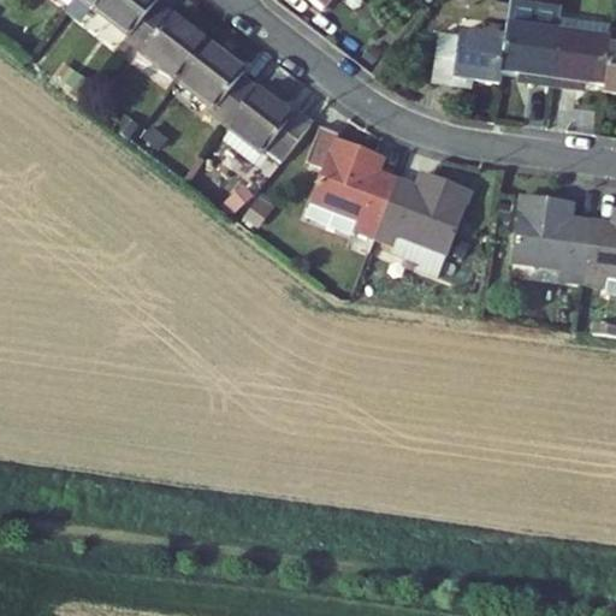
[(84,0),(130,35),(154,4),(155,0),(84,0)]
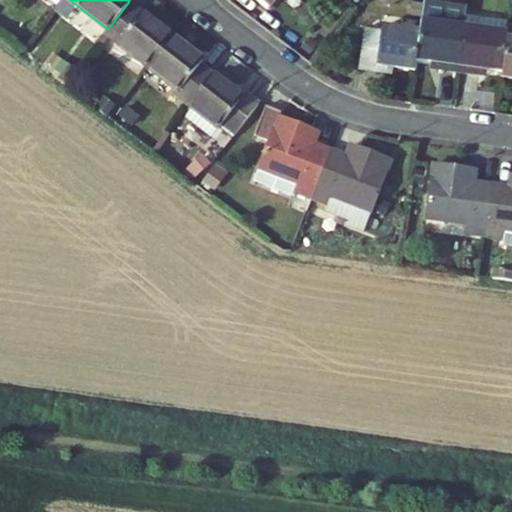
[(258,0),(271,9),(277,0),(258,0)]
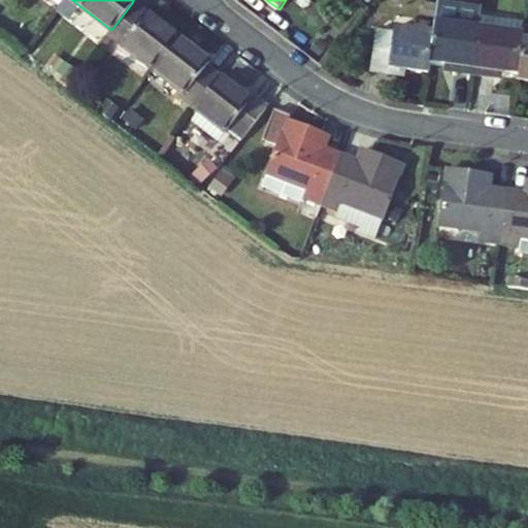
[(177,37),(132,3),(111,30),(108,34),(153,68),(177,37)]
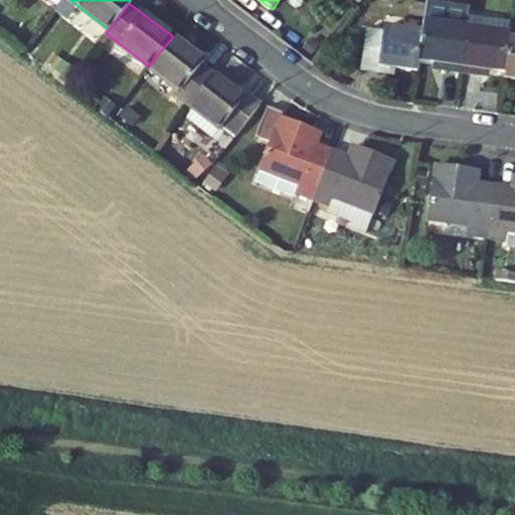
[(513,19),(470,14),(468,27),(462,71),(483,74),(484,68),(506,71),(512,27),(513,19)]
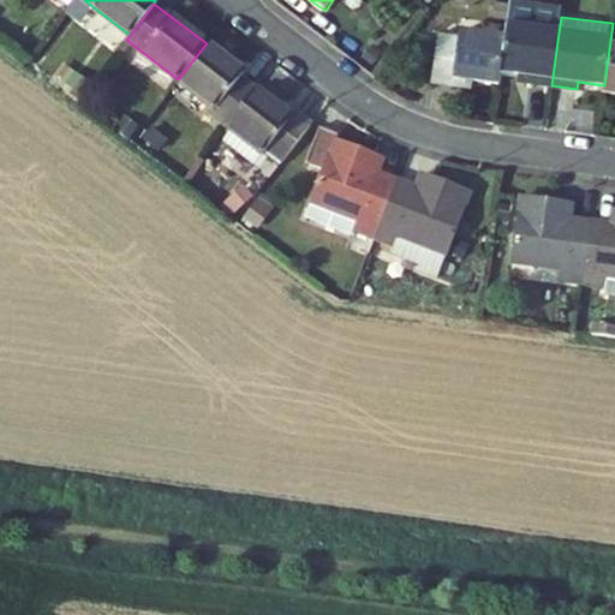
[(506,37),(501,72),(526,76),(526,83),(551,85),(559,33),(507,27),(506,37)]
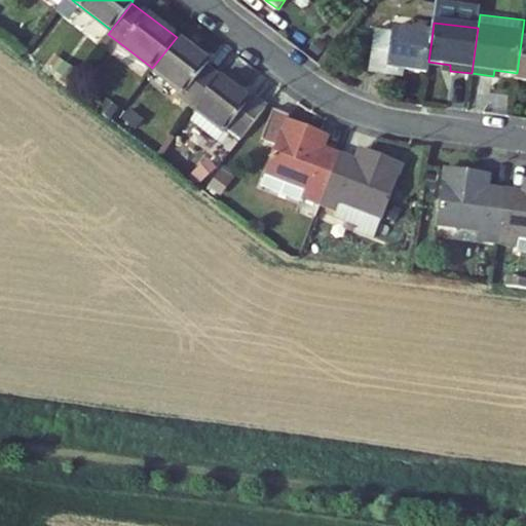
[(388,73),(388,68),(427,73),(428,62),(433,32),(393,28),(393,33),(376,31),(371,71),(388,73)]
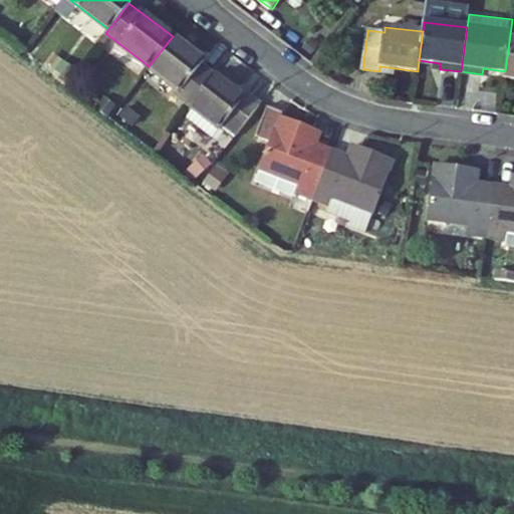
[(513,27),(511,27),(505,71),(504,78),(513,79),(513,27)]
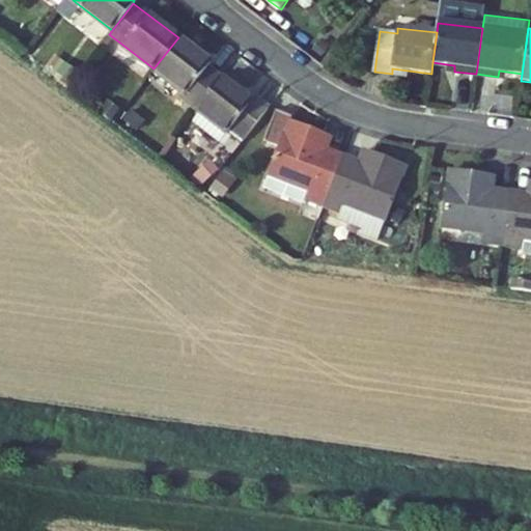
[(154,68),(187,94),(183,99),(195,109),(220,77),(207,66),(211,62),(178,37),(154,68)]
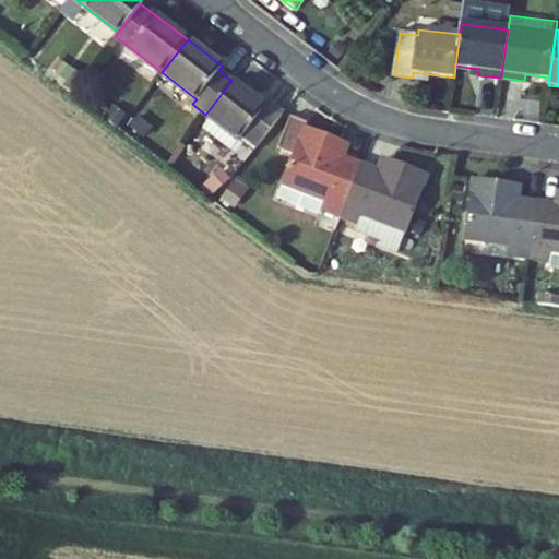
[(270,102),(266,107),(232,81),(205,115),(240,141),(245,135),(258,145),(284,113),(270,102)]
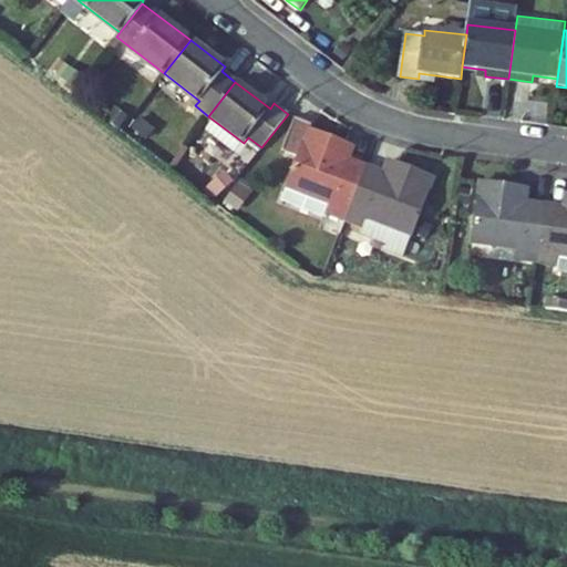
[(326,212),(347,219),(367,166),(342,157),(348,144),(310,131),(313,125),(296,119),(284,151),(299,156),(284,200),(321,215),(326,212)]
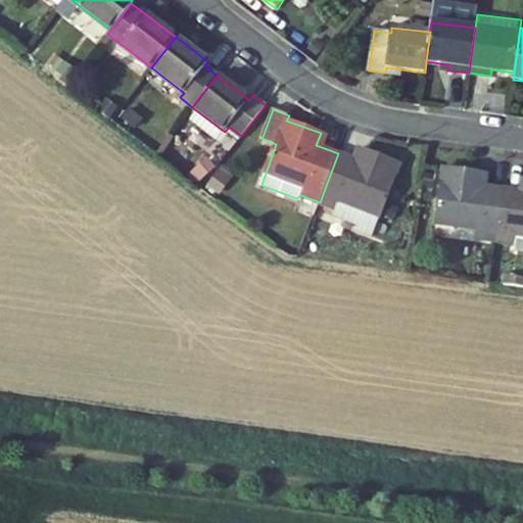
[(362,162),(338,153),(320,202),(338,209),(341,202),(381,217),(400,163),(366,151),(362,162)]
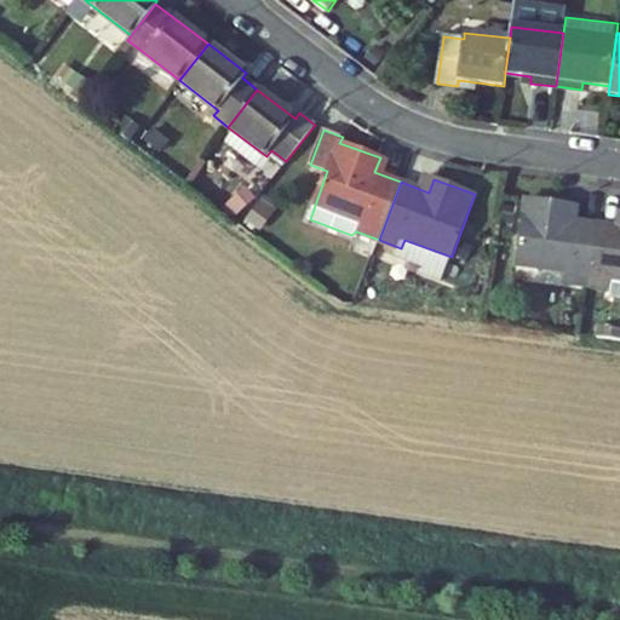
[(590,287),(597,223),(569,220),(570,205),(528,199),(518,267),(568,273),(567,285),(590,287)]
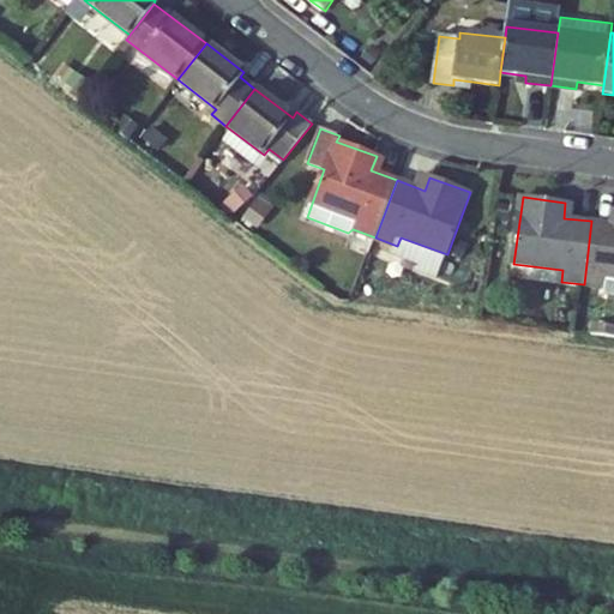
[(613,223),(591,221),(584,284),(606,287),(605,294),(613,295),(613,223)]
